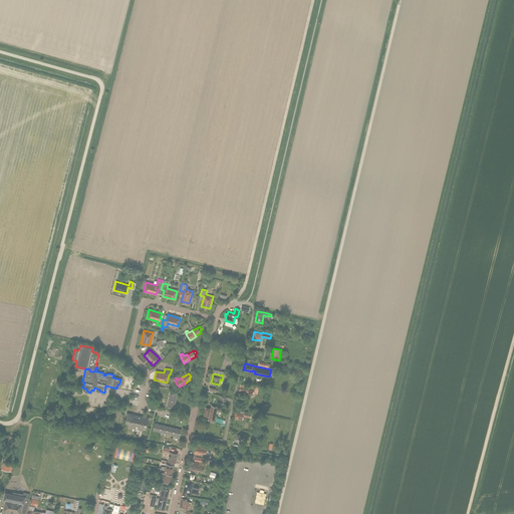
[(244,392),(248,393),(247,394),(248,395),(252,396),(253,395),(253,394),(257,394),(258,390),(264,392),(265,389),(250,386),(250,387),(241,384),(239,393),(244,394),(244,392)]
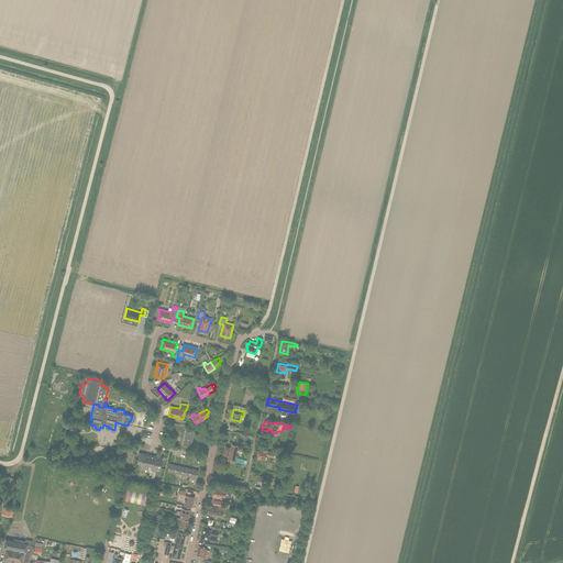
[(186,430),(185,438),(192,439),(194,432),(186,430)]
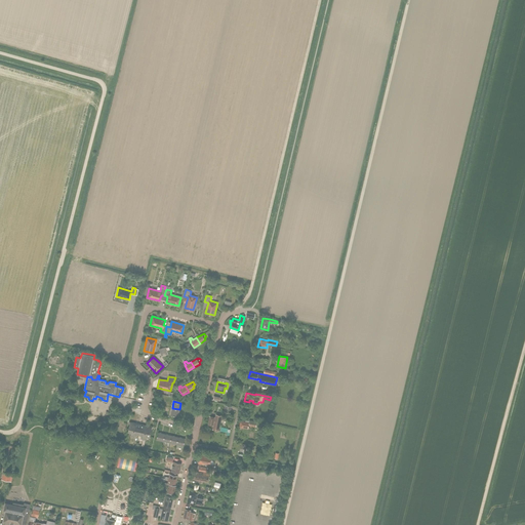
[(177,416),(179,409),(172,408),(170,415),(177,416)]
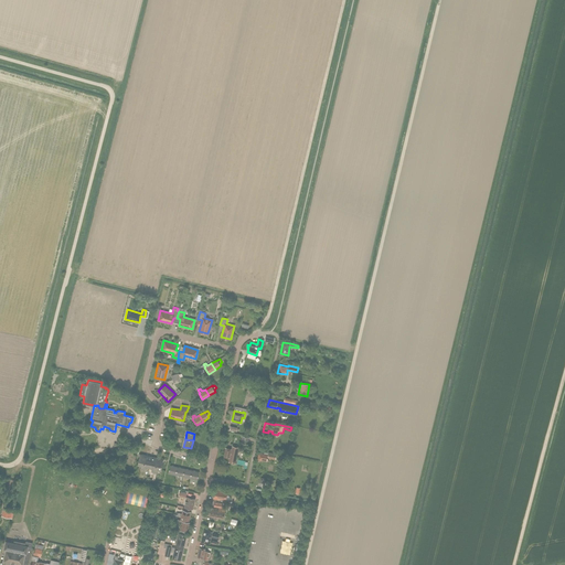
[(228,461),(230,462),(235,464),(238,450),(241,450),(245,451),(246,448),(238,447),(232,446),(232,449),(225,448),(223,457),(230,458),(228,461)]
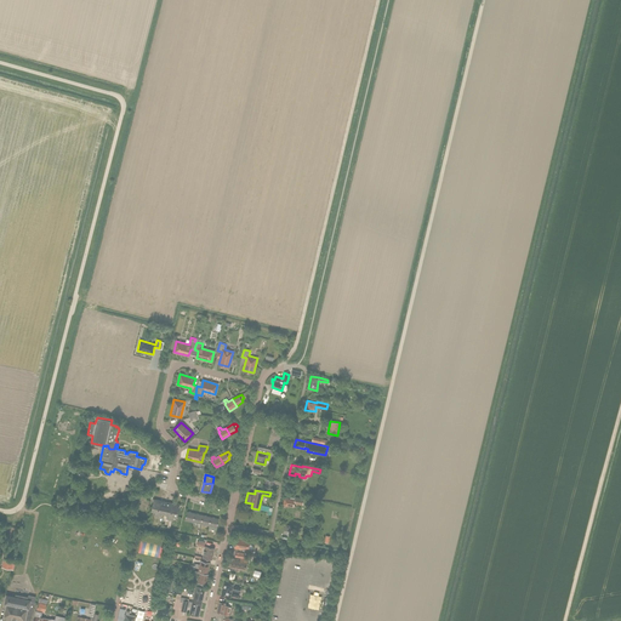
[(302,505),(303,499),(295,497),(285,495),(285,499),(284,499),(283,505),(294,507),(294,503),(302,505)]
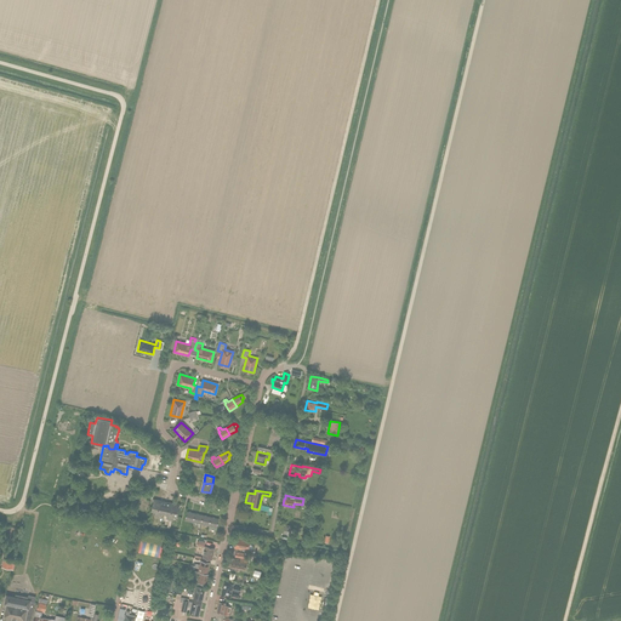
[(160,500),(157,517),(159,518),(160,513),(164,513),(166,502),(160,500)]
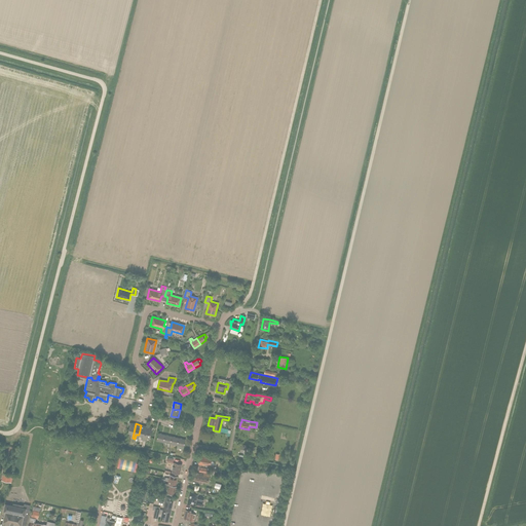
[(147,426),(143,441),(145,441),(146,437),(150,438),(152,427),(147,426)]
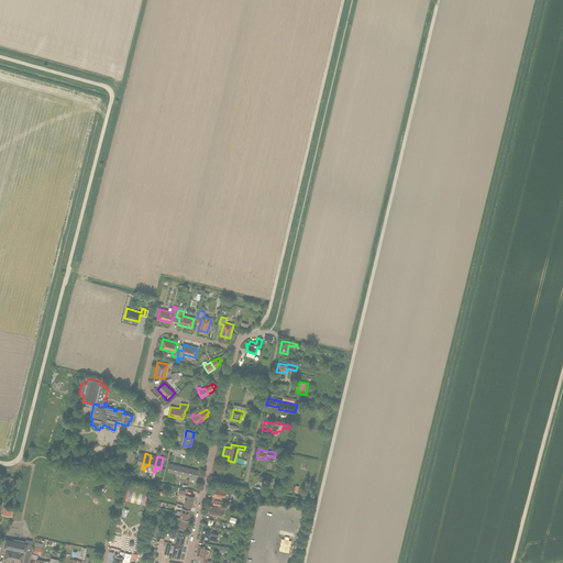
[(175,473),(176,465),(169,464),(167,472),(175,473)]
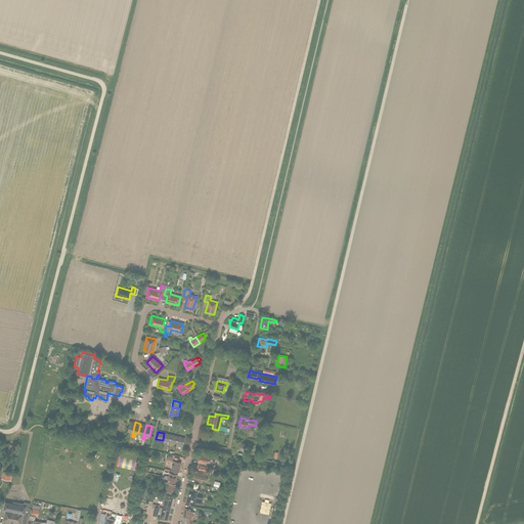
[(163,440),(169,442),(171,435),(164,433),(163,440)]
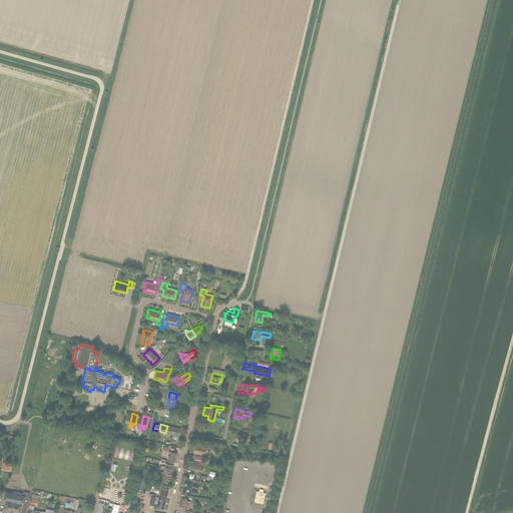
[(165,433),(172,434),(174,427),(167,426),(165,433)]
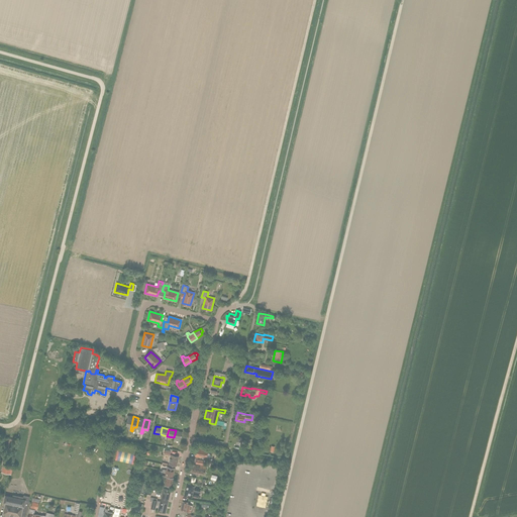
[(182,432),(176,430),(174,437),(181,439),(182,432)]
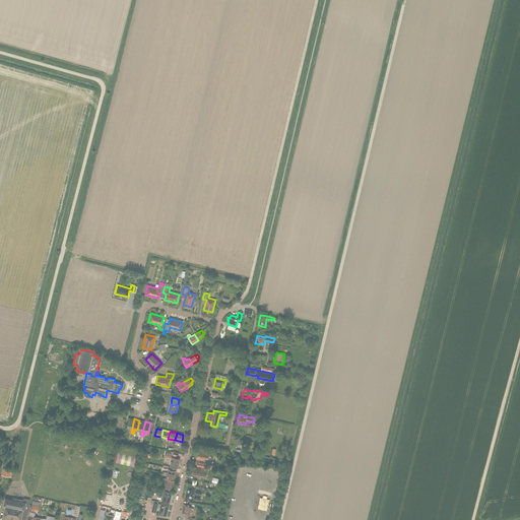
[(208,460),(209,452),(202,451),(197,450),(196,459),(202,460),(202,459),(208,460)]
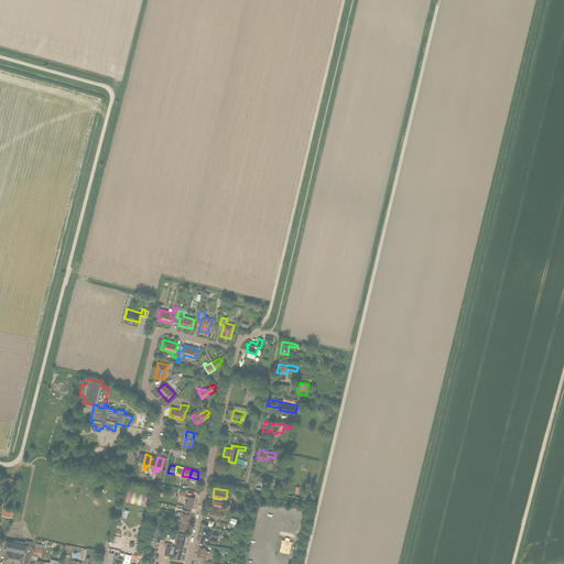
[(139,499),(138,499),(137,505),(147,506),(149,496),(140,495),(139,499)]
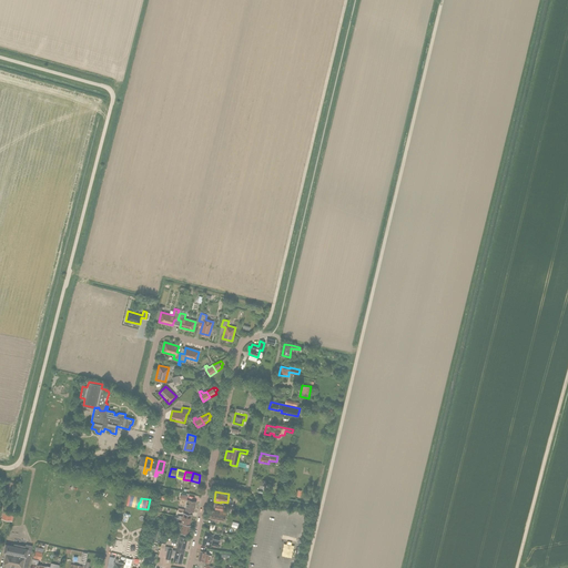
[(193,511),(196,501),(188,499),(185,510),(193,511)]
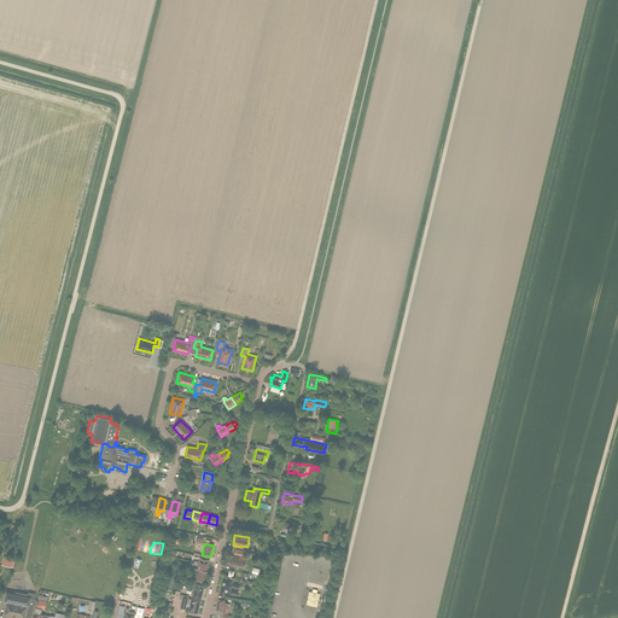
[(245,567),(246,558),(239,557),(228,555),(227,564),(245,567)]
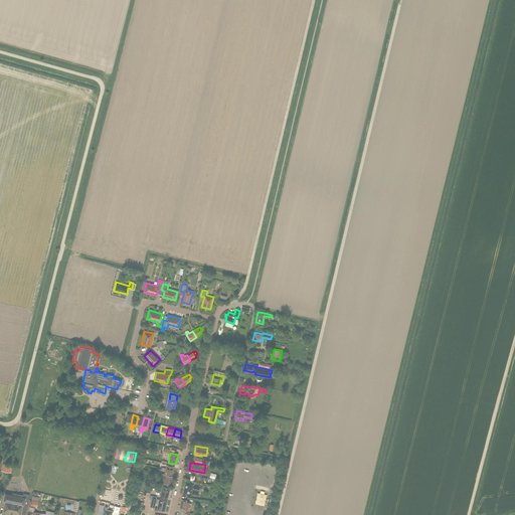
[(172,476),(164,474),(162,473),(161,476),(165,477),(164,483),(171,485),(173,476),(172,476)]
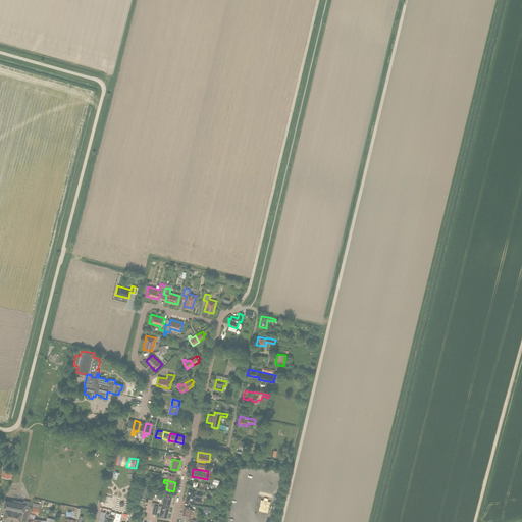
[(195,496),(196,492),(196,490),(194,490),(194,489),(189,488),(186,501),(191,502),(194,503),(194,501),(200,502),(201,498),(195,496)]
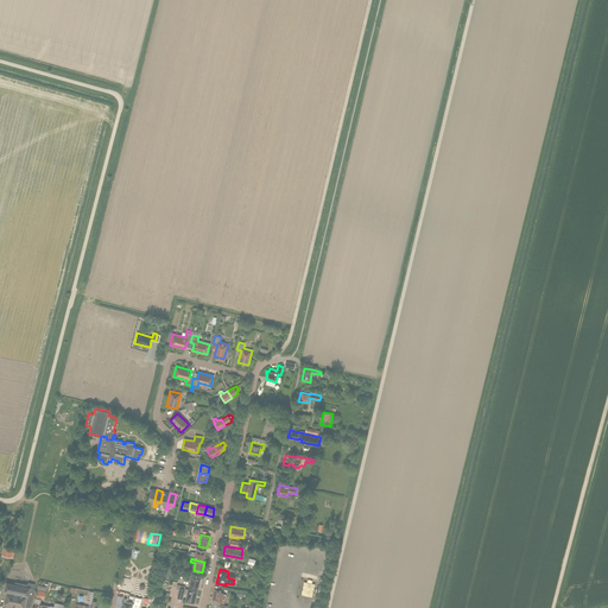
[(198,587),(201,576),(191,574),(191,577),(189,577),(189,576),(184,575),(183,581),(188,581),(189,581),(190,581),(189,586),(198,587)]
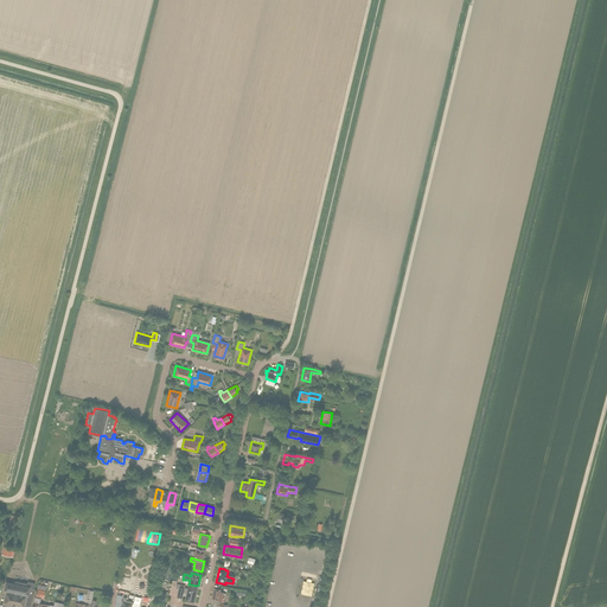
[(25,606),(27,606),(29,606),(32,595),(34,583),(27,582),(27,583),(16,580),(14,583),(6,581),(4,590),(6,590),(4,602),(12,605),(14,606),(16,606),(16,605),(25,606)]
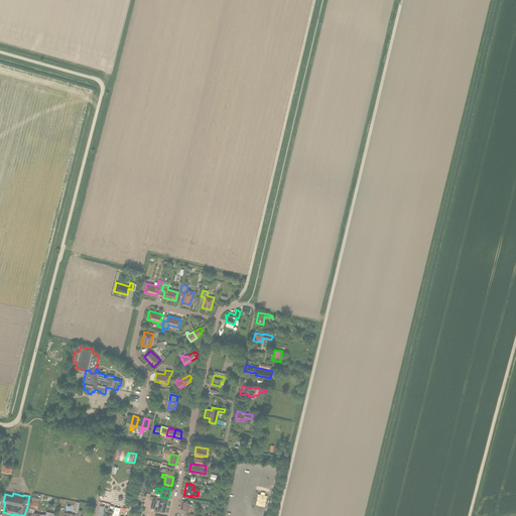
[(30,507),(37,508),(39,498),(32,497),(30,507)]
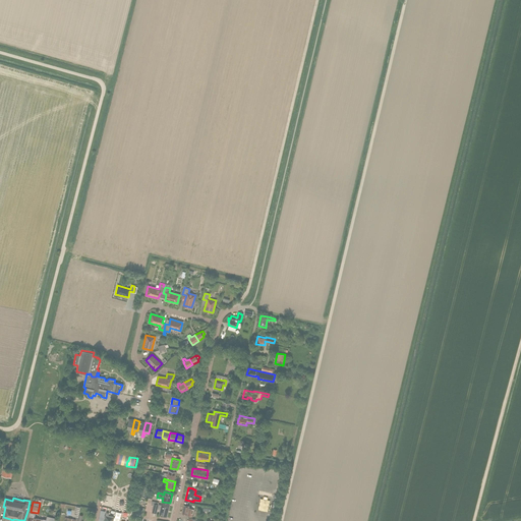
[(153,506),(152,512),(157,513),(158,509),(160,510),(159,515),(167,517),(169,507),(161,505),(159,505),(155,504),(154,504),(153,506)]
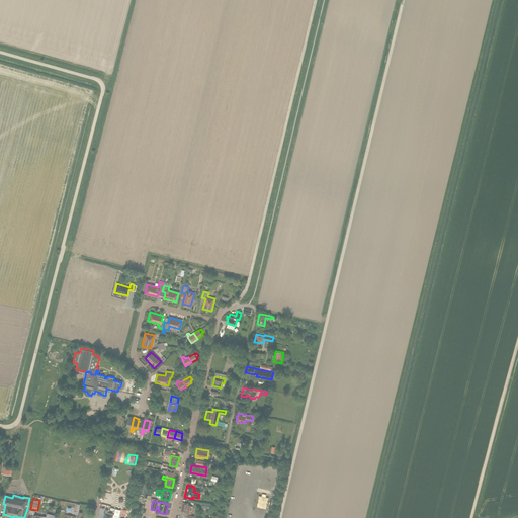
[(191,503),(190,505),(188,505),(188,503),(183,502),(181,511),(186,512),(191,513),(192,510),(191,510),(193,503),(191,503)]
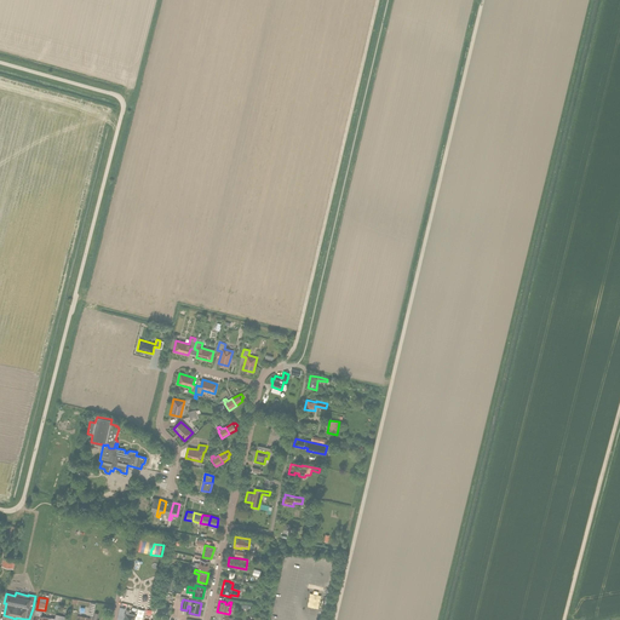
[(92,619),(95,609),(92,609),(90,619),(78,615),(76,619),(92,619)]
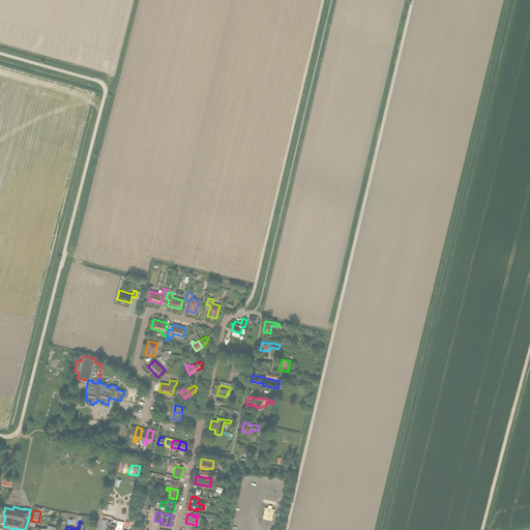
[(121,529),(123,522),(118,521),(117,526),(110,524),(111,522),(108,521),(106,529),(121,529)]
